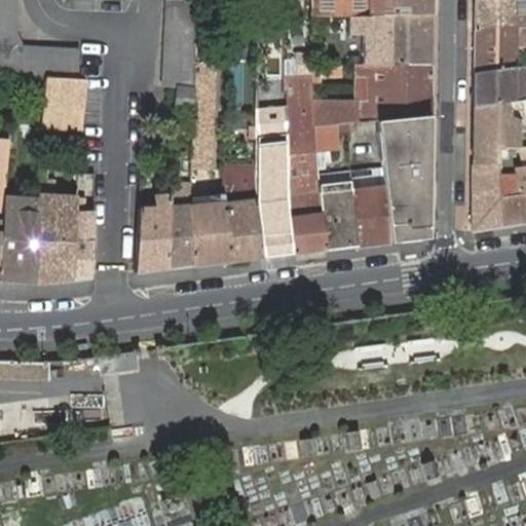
[(0,0),(0,72),(16,75),(46,78),(79,78),(80,50),(23,47),(15,33),(16,0),(0,0)]
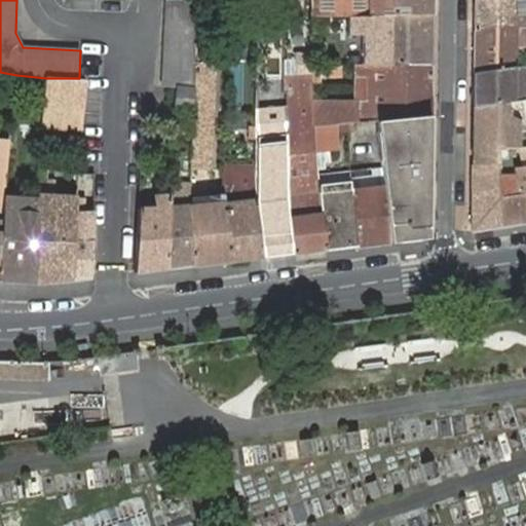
[(194,87),(197,0),(186,0),(166,0),(163,88),(176,87),(194,87)]
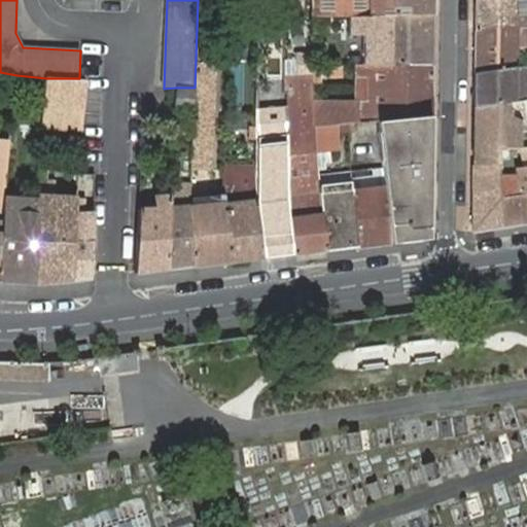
[(432,0),(311,0),(312,15),(349,14),(371,15),(376,15),(433,14),(432,0)]
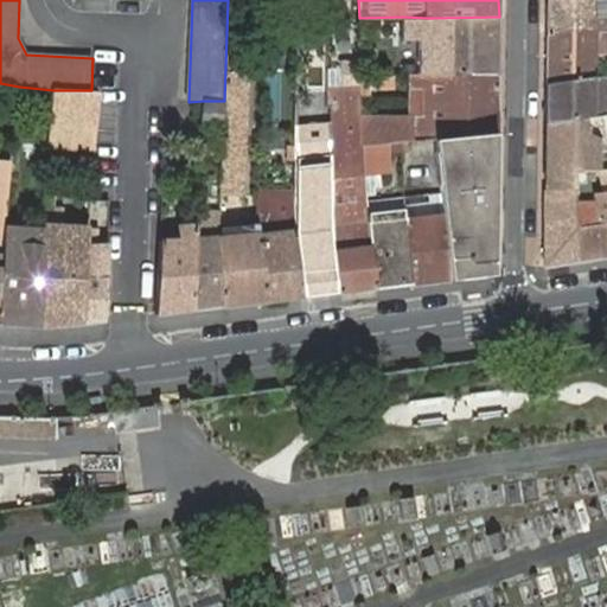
[(548,0),(548,37),(606,31),(606,10),(606,0),(548,0)]
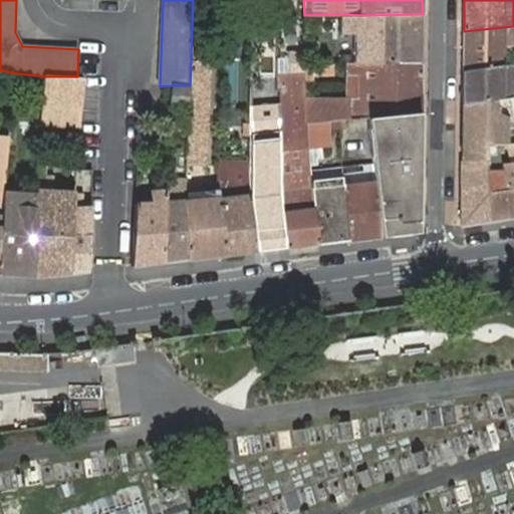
[(422,64),(423,14),(366,15),(361,15),(340,14),(340,32),(355,33),(354,64),(360,63),(365,63),(422,64)]
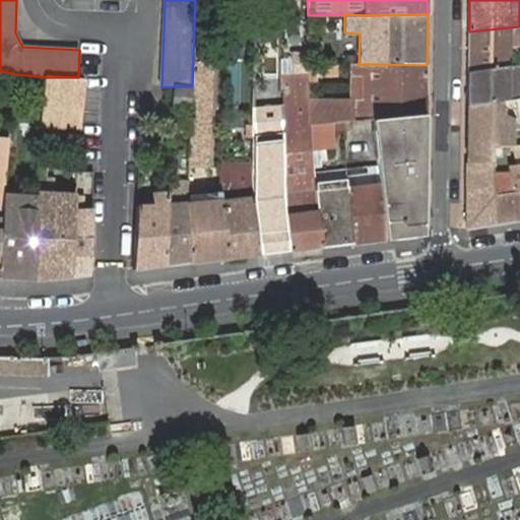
[(519,26),(469,31),(468,72),(510,69),(510,59),(510,46),(516,45),(519,45),(519,26)]
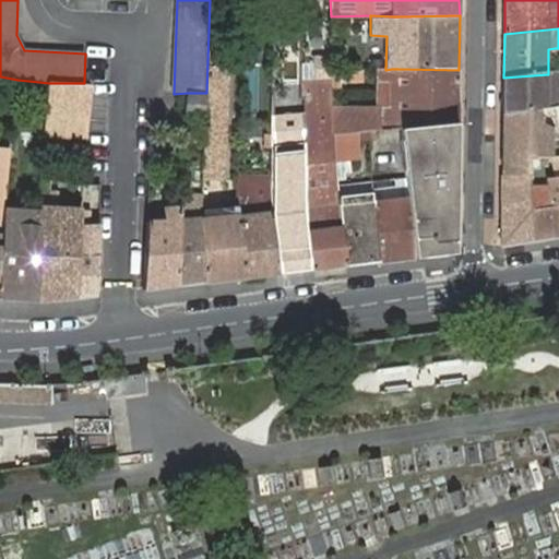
[(211,33),(209,66),(206,93),(205,117),(203,181),(224,181),(229,68),(228,68),(228,62),(219,62),(222,33),(211,33)]
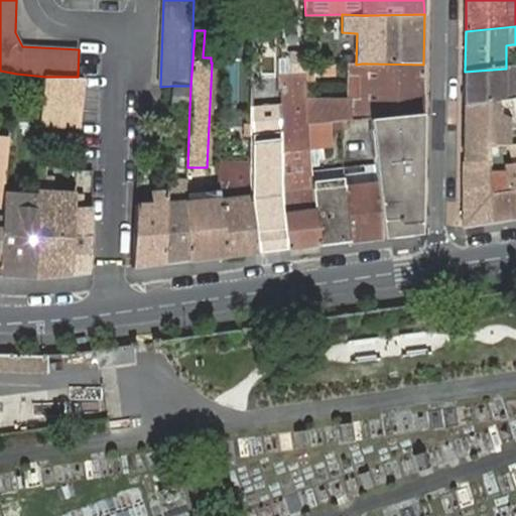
[(422,114),(423,65),(367,63),(362,63),(356,65),(351,65),(350,74),(362,74),(361,102),(350,101),(307,100),(307,119),(307,124),(326,123),(335,121),(337,121),(342,121),(342,127),(348,127),(347,120),(370,118),(422,114)]
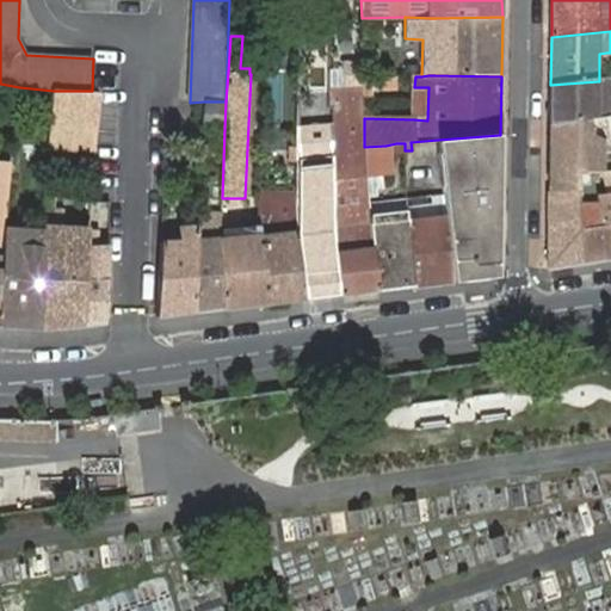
[(608,117),(610,116),(610,80),(599,81),(598,118),(608,117)]
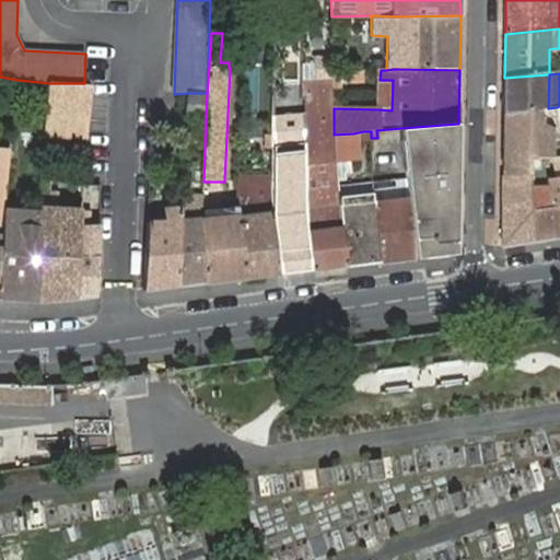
[(548,108),(549,74),(504,78),(504,113),(548,108)]
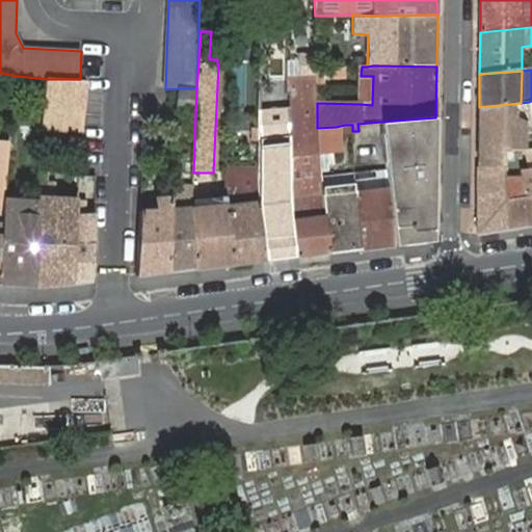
[(361,76),(361,104),(372,105),(373,76),(361,76)]
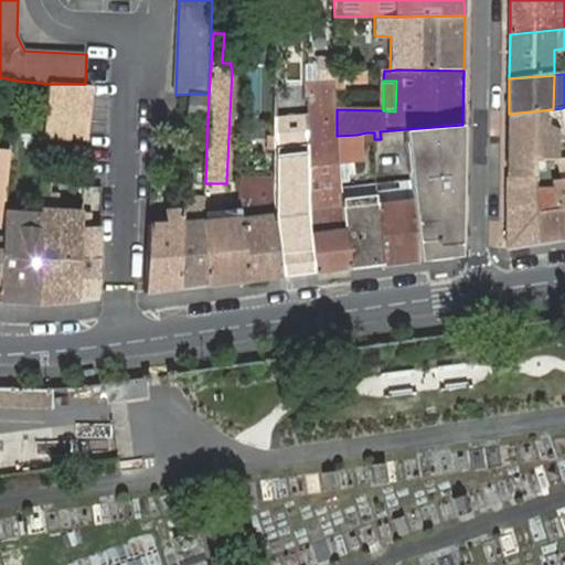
[(88,138),(89,117),(92,85),(85,84),(50,84),(48,114),(46,135),(88,138)]
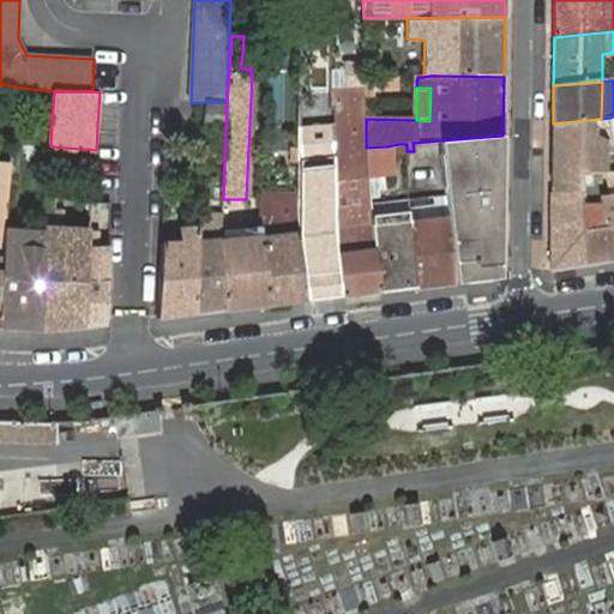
[(227,102),(205,102),(204,126),(226,128),(227,102)]
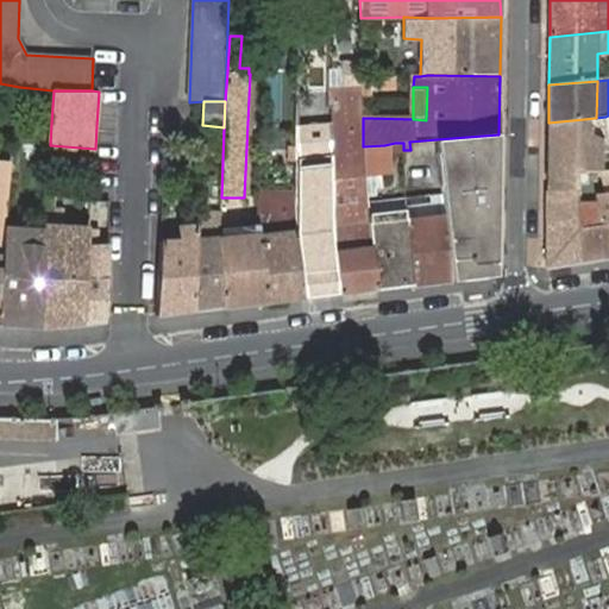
[(362,102),(332,104),(332,124),(333,237),(340,294),(377,289),(366,206),(365,196),(364,188),(363,177),(363,146),(363,140),(362,102)]
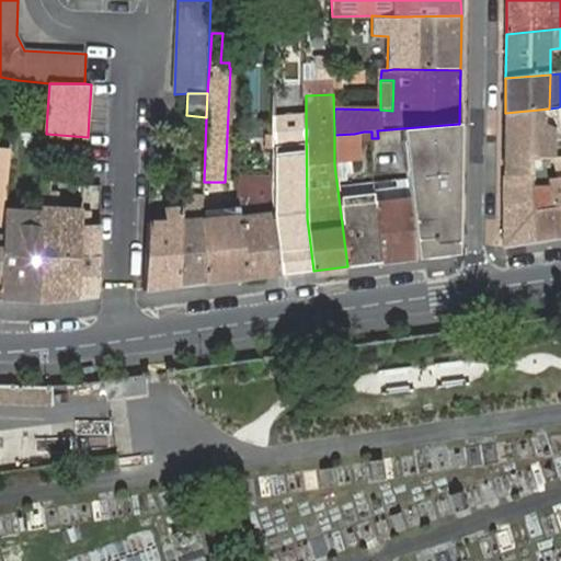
[(560,126),(560,122),(558,107),(549,109),(505,113),(505,145),(504,175),(531,173),(530,159),(538,158),(550,158),(552,158),(553,141),(560,140),(560,126)]
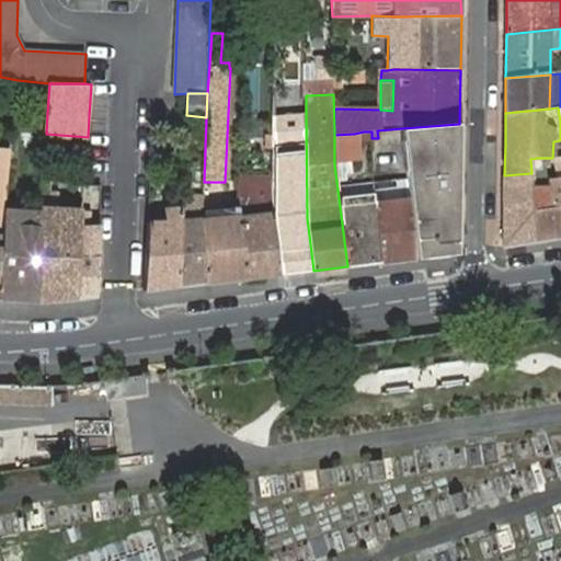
[(272,215),(279,274),(313,271),(307,218),(306,114),(273,116),(272,193),(272,215)]
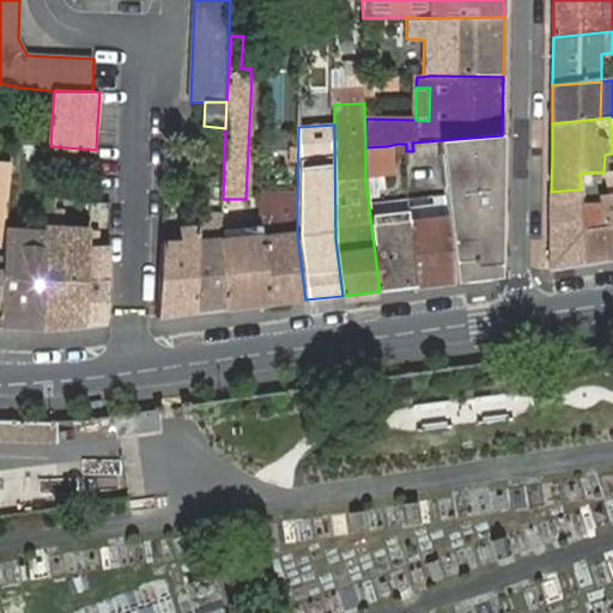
[(499,278),(502,135),(439,140),(444,195),(448,219),(455,283),(499,278)]
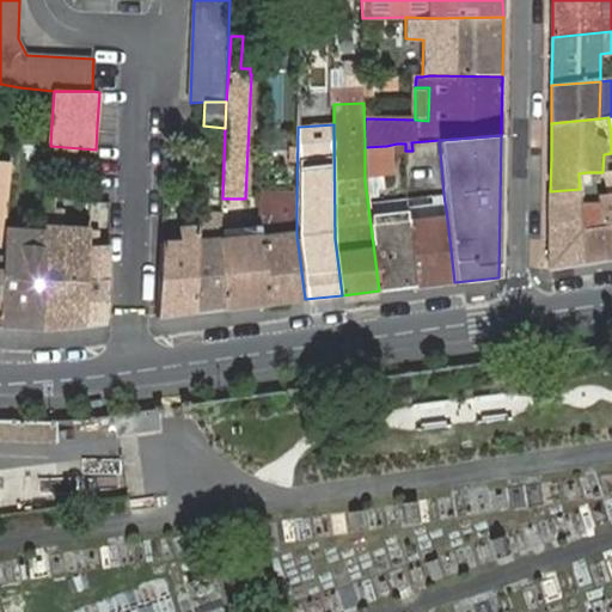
[(387,176),(386,146),(365,147),(365,178),(387,176)]
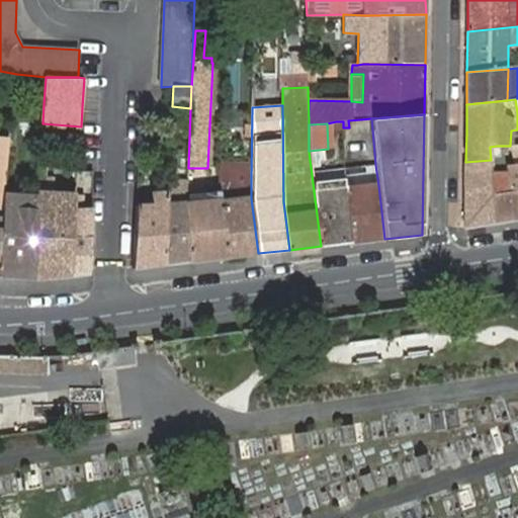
[(0,256),(2,227),(5,194),(11,127),(0,126),(0,256)]
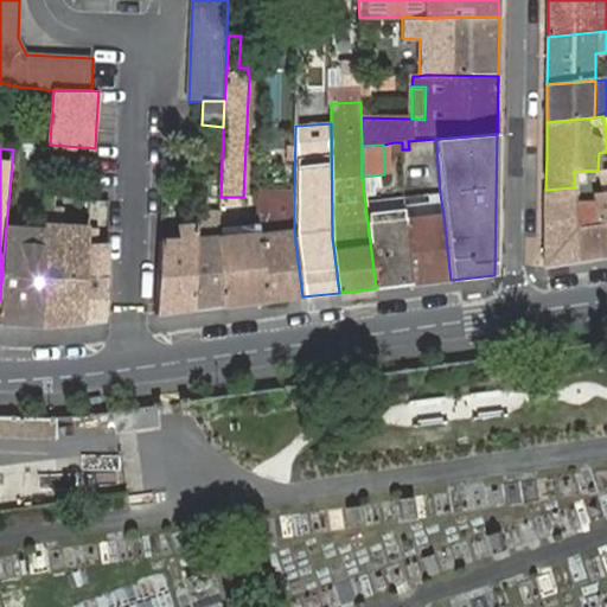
[(545,267),(580,261),(577,227),(576,206),(576,204),(575,187),(545,190),(544,266),(545,267)]
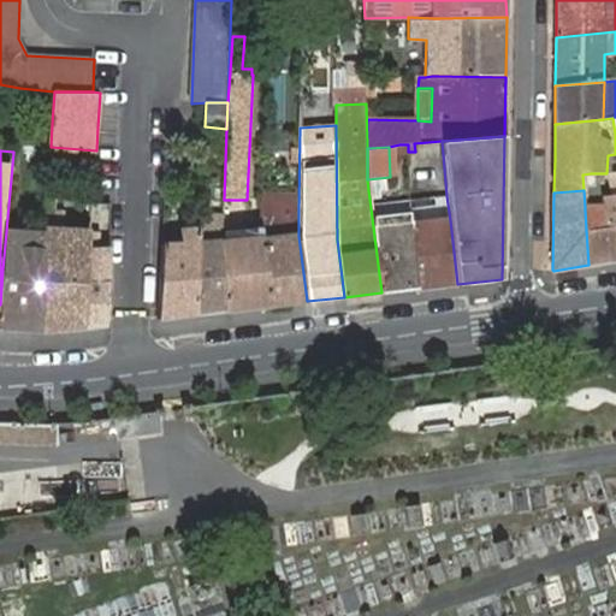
[(588,265),(615,260),(615,193),(611,194),(602,195),(603,206),(608,226),(586,230),(588,265)]
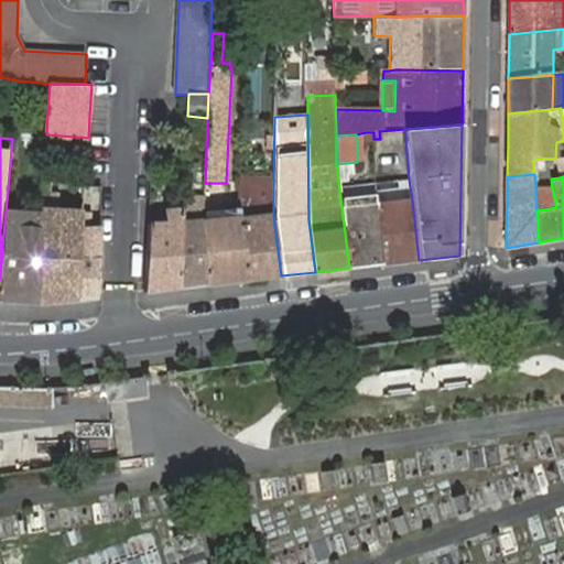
[(36,303),(76,300),(80,228),(82,212),(57,210),(58,195),(51,194),(52,183),(43,182),(42,193),(41,209),(41,215),(36,303)]
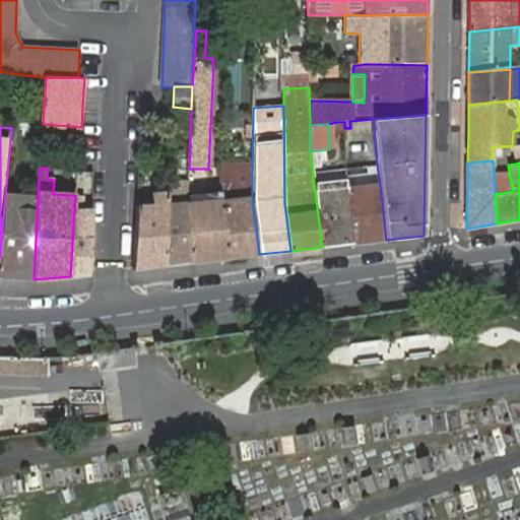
[(70,276),(89,273),(92,209),(82,210),(83,196),(85,173),(77,172),(75,195),(74,210),(70,276)]
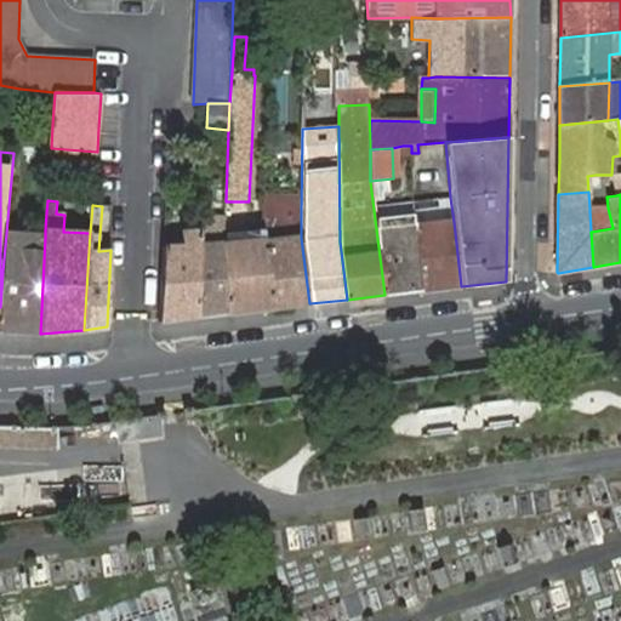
[(608,208),(590,211),(591,232),(613,228),(608,208)]
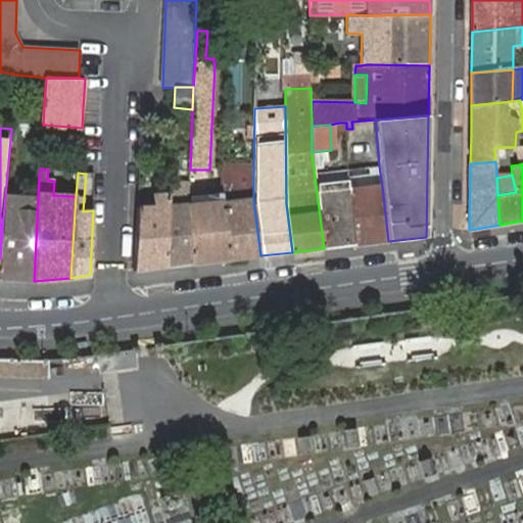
[(324,248),(355,245),(349,190),(349,189),(329,191),(326,176),(315,177),(324,248)]
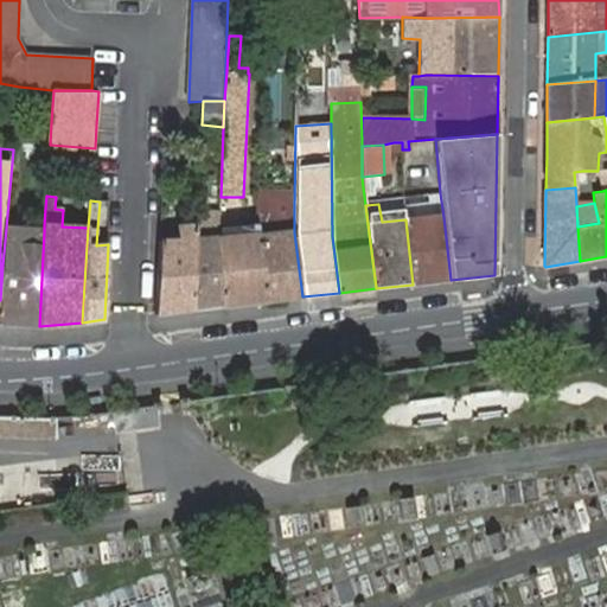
[(266,301),(302,296),(294,232),(294,209),(256,212),(256,213),(259,235),(259,237),(266,301)]
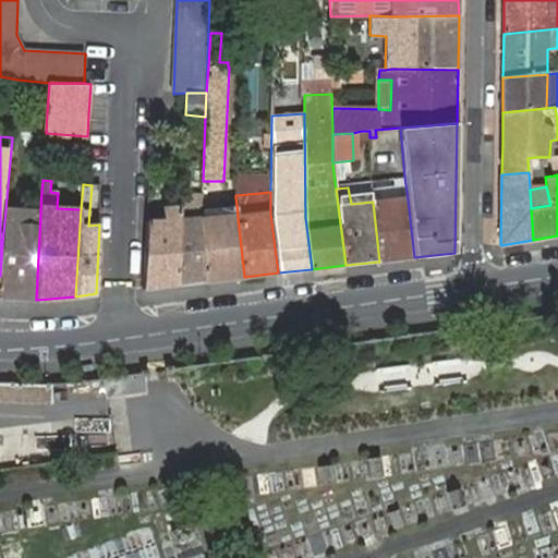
[(190,196),(180,195),(180,207),(178,284),(204,281),(201,219),(202,210),(202,206),(190,207),(190,196)]
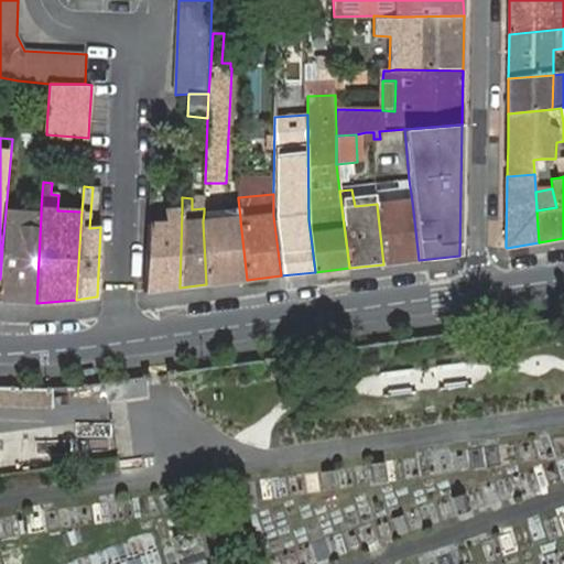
[(206,284),(247,280),(240,220),(240,218),(238,198),(232,198),(234,209),(204,213),(203,221),(206,284)]
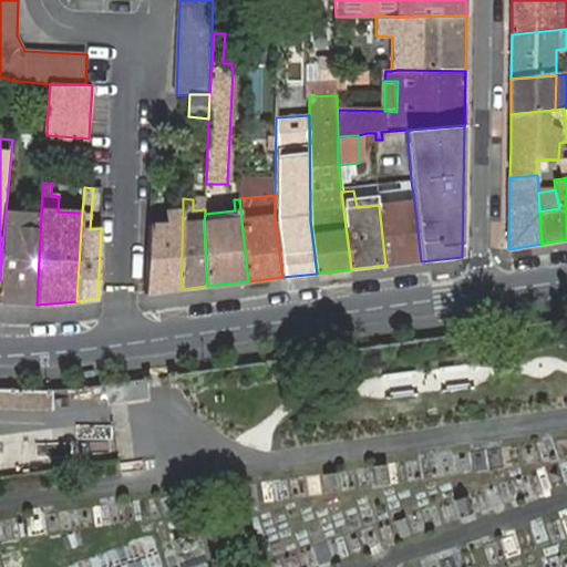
[(385,266),(421,261),(414,203),(379,206),(385,266)]
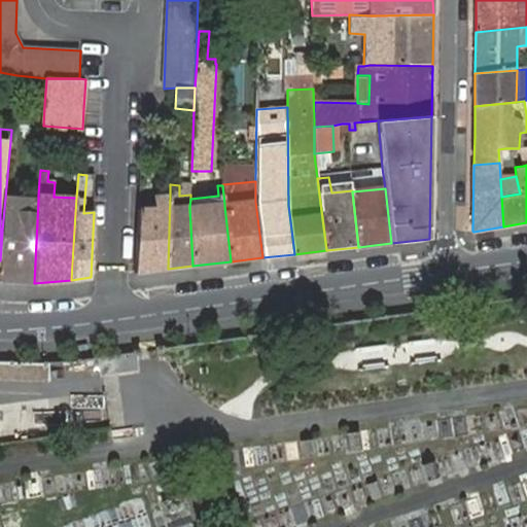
[(155,208),(139,210),(135,273),(168,269),(170,196),(155,198),(155,208)]
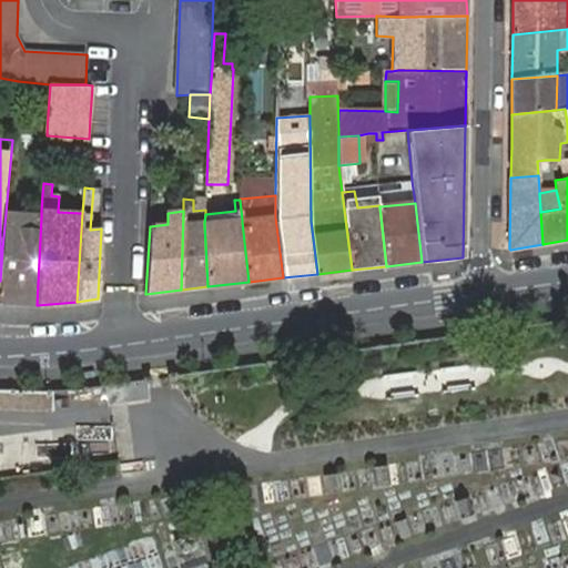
[(2,249),(0,281),(0,303),(37,305),(41,216),(6,213),(2,249)]
